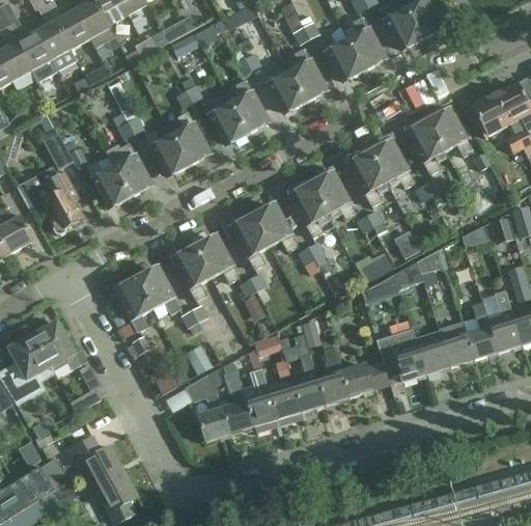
[(55,21),(71,49),(90,38),(75,10),(63,17),(55,0),(52,0),(47,3),(55,21)]
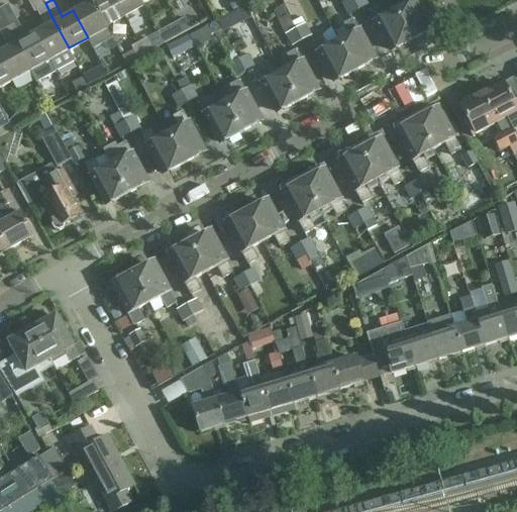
[(73,10),(88,37),(92,44),(112,34),(106,24),(100,12),(99,12),(93,1),(91,1),(90,0),(83,0),(85,4),(73,10)]
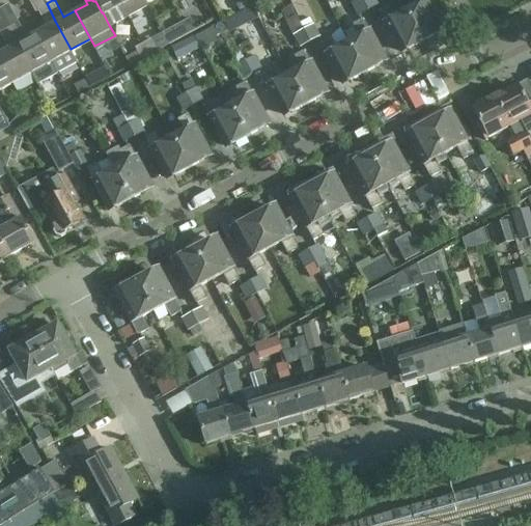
[(129,15),(120,0),(92,0),(93,1),(95,1),(102,12),(103,12),(109,25),(129,15)]
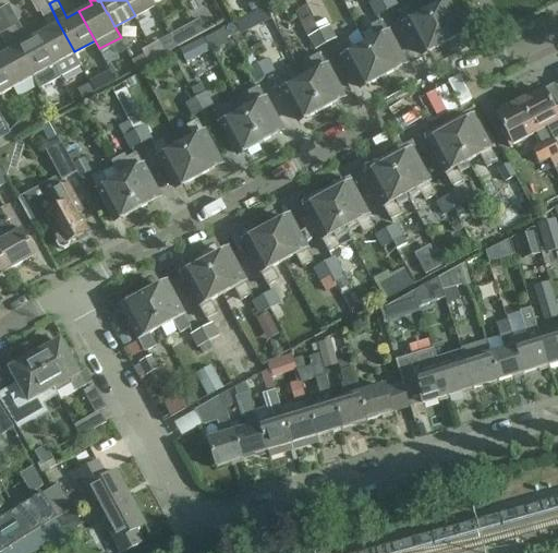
[(126,0),(135,15),(156,3),(154,0),(126,0)]
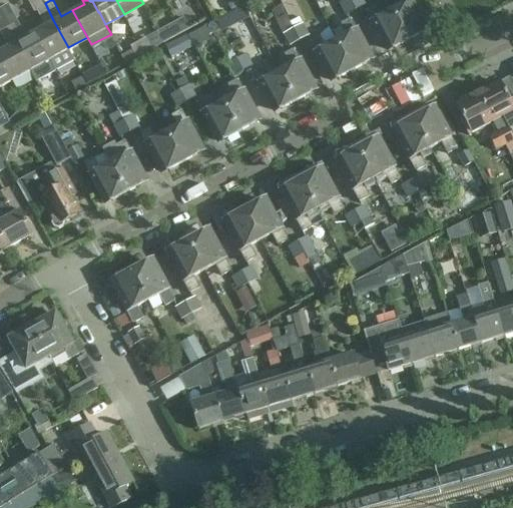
[(356,7),(353,0),(340,0),(346,12),(356,7)]
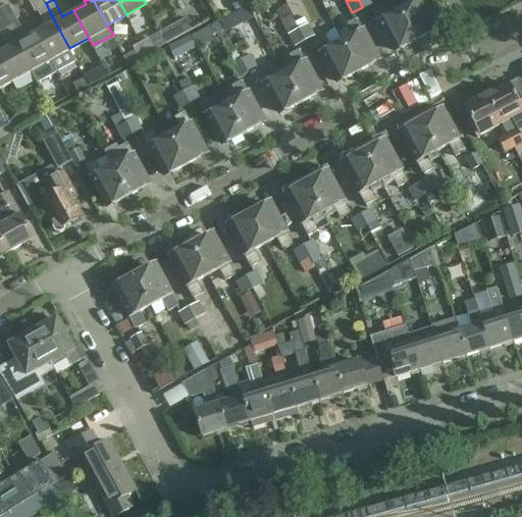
[(400,8),(416,38),(430,30),(428,28),(435,23),(423,0),(410,0),(411,2),(400,8)]
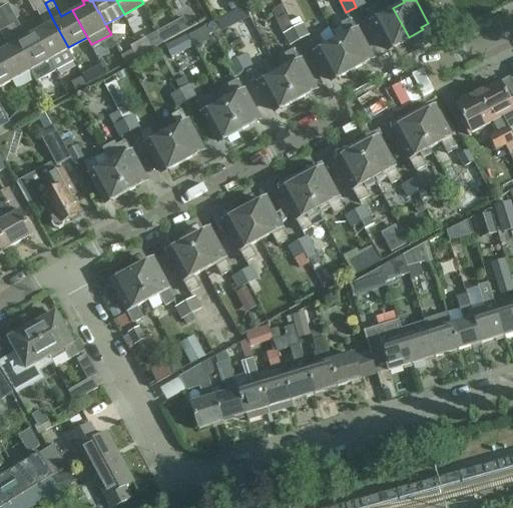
[(53,20),(45,3),(36,8),(46,24),(34,31),(53,65),(63,59),(65,62),(74,58),(68,47),(53,20)]
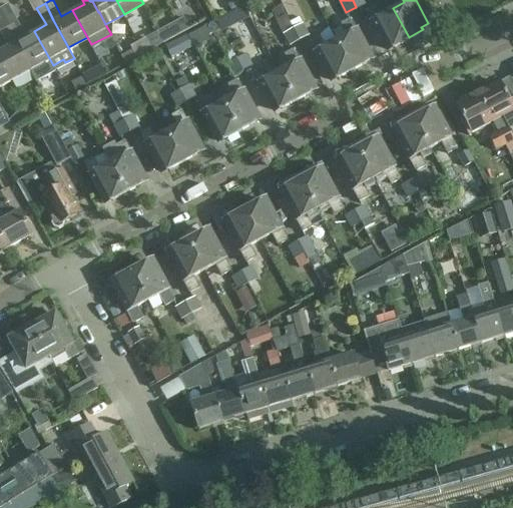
[(221,28),(248,14),(243,3),(216,17),(220,25),(221,28)]
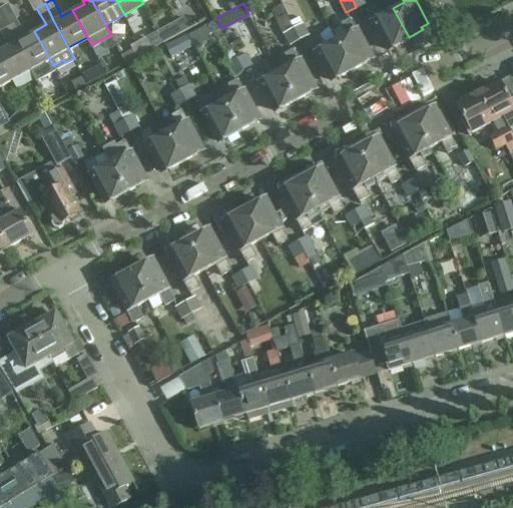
[(409,37),(393,8),(382,14),(376,3),(367,8),(373,19),(372,19),(386,46),(393,42),(395,44),(409,37)]
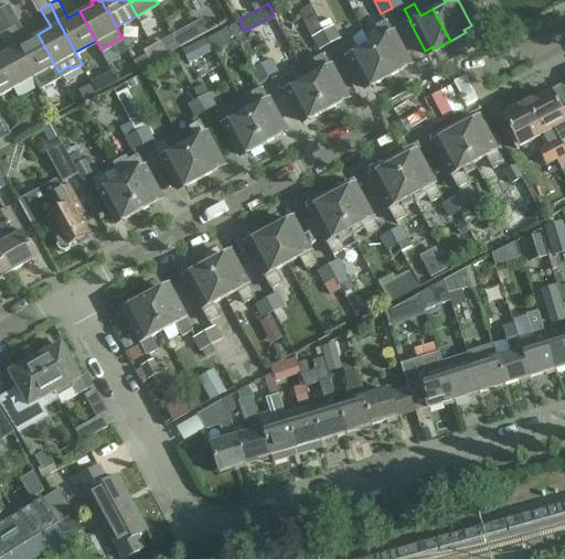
[(319,46),(330,41),(319,20),(315,12),(304,19),(319,46)]
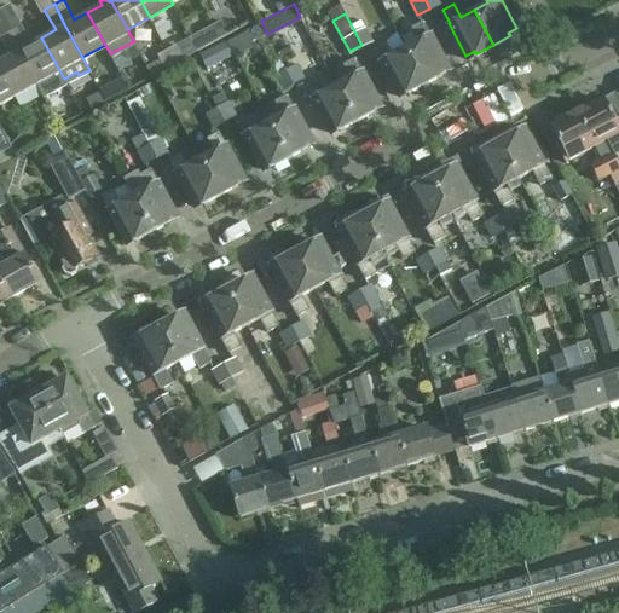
[(362,16),(350,22),(362,45),(374,39),(362,16)]
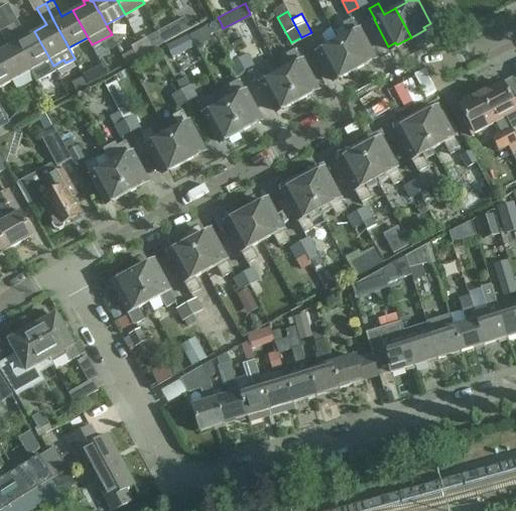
[(184,14),(176,18),(183,29),(190,25),(184,14)]
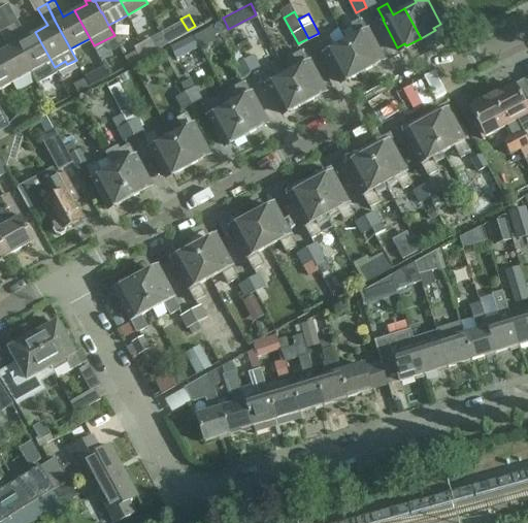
[(340,28),(362,69),(376,62),(375,59),(383,55),(368,28),(367,28),(361,17),(340,28)]
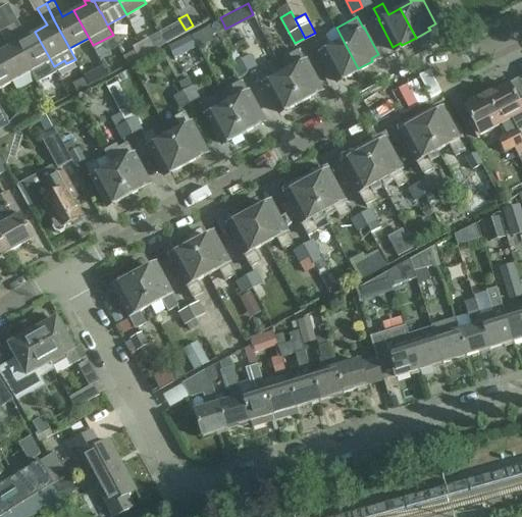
[(211,33),(224,26),(220,17),(207,23),(211,33)]
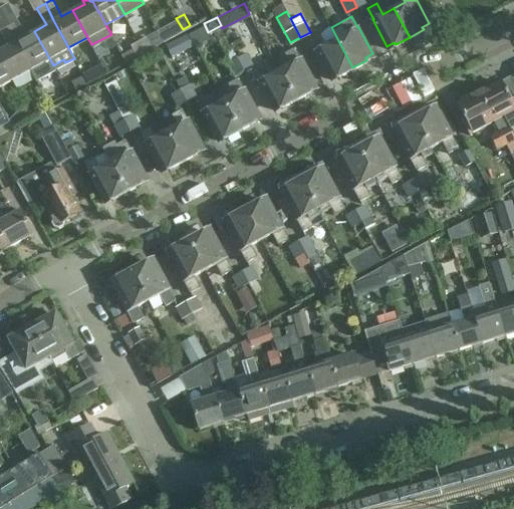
[(175,33),(183,29),(176,18),(169,22),(175,33)]
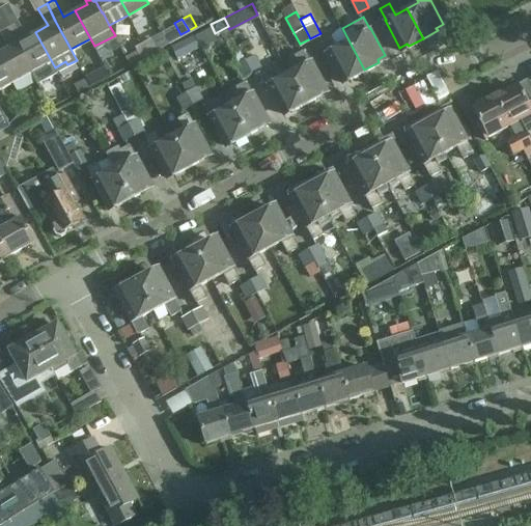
[(6,25),(35,79),(37,81),(57,71),(55,67),(35,32),(24,38),(15,21),(6,25)]
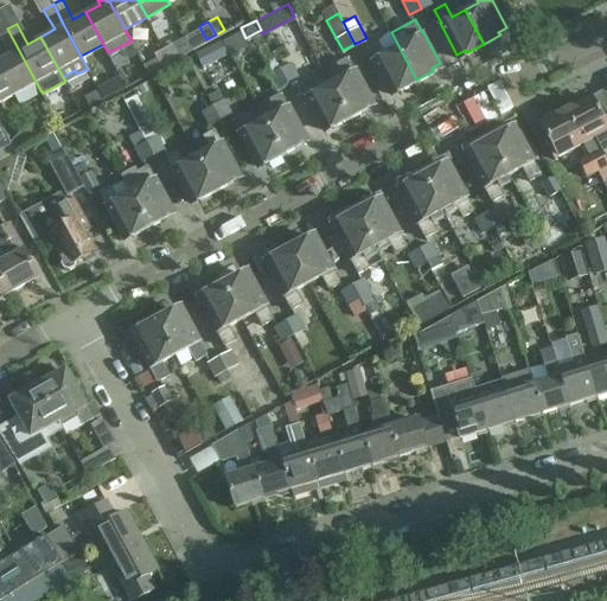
[(416,80),(391,32),(388,27),(383,30),(393,49),(384,52),(378,39),(366,45),(374,58),(374,59),(390,90),(398,85),(400,89),(416,80)]
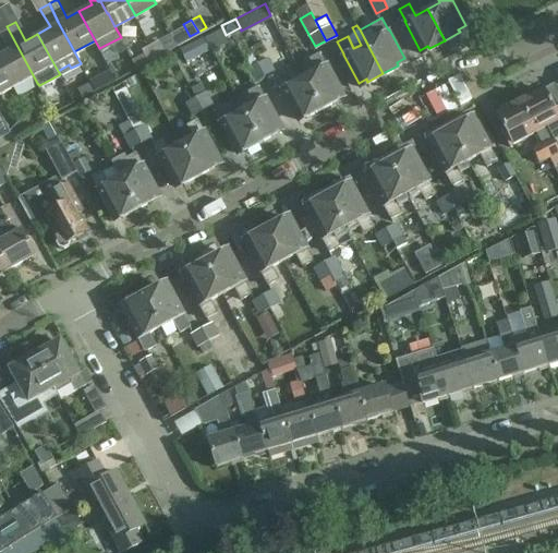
[(37,83),(7,26),(0,29),(0,33),(9,49),(0,53),(0,62),(12,85),(17,94),(37,83)]
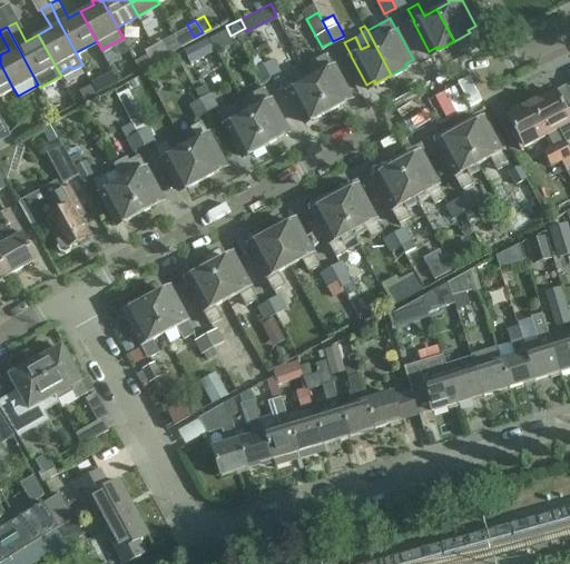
[(225,28),(209,37),(216,49),(226,45),(232,38),(225,28)]
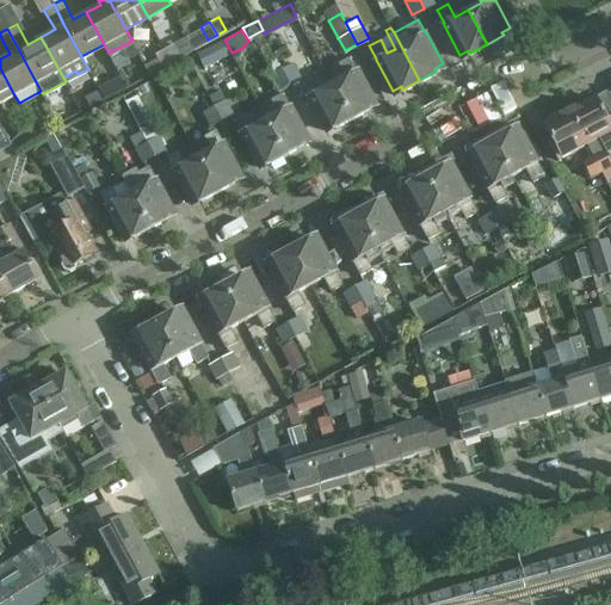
[(173,41),(164,47),(172,60),(181,55),(173,41)]
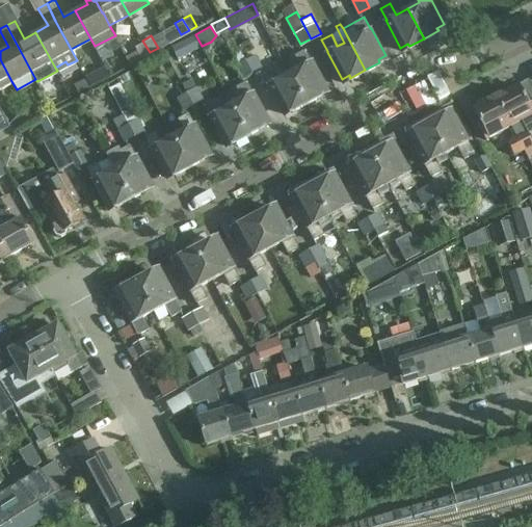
[(178,55),(189,50),(183,38),(171,44),(178,55)]
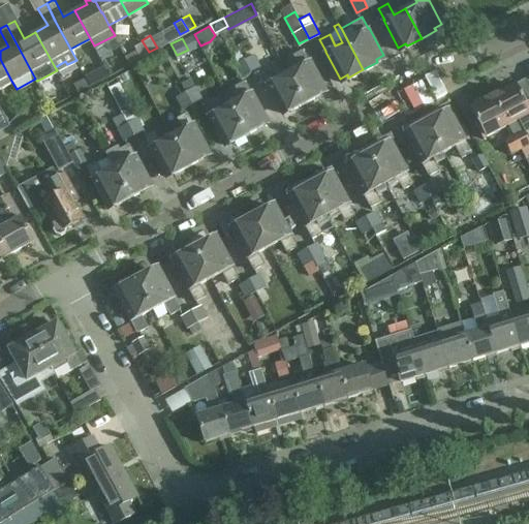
[(129,62),(149,52),(142,40),(134,44),(136,48),(125,54),(129,62)]
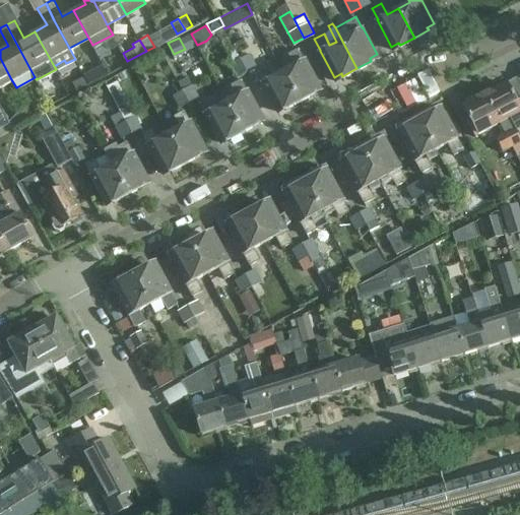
[(283,70),(300,100),(314,91),(313,88),(320,85),(305,58),(305,59),(299,48),(289,53),(296,64),(283,70)]
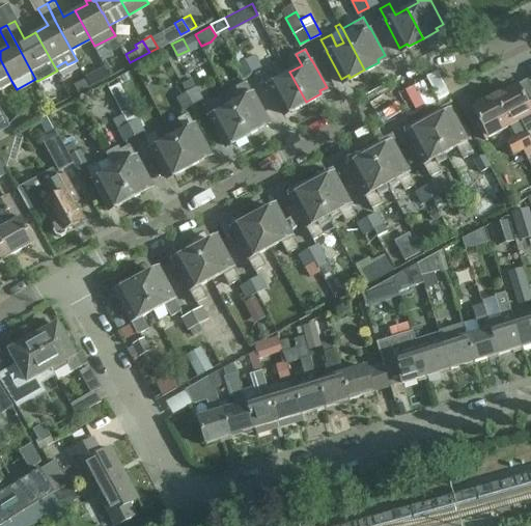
[(250,51),(243,54),(251,71),(262,64),(255,52),(252,54),(250,51)]
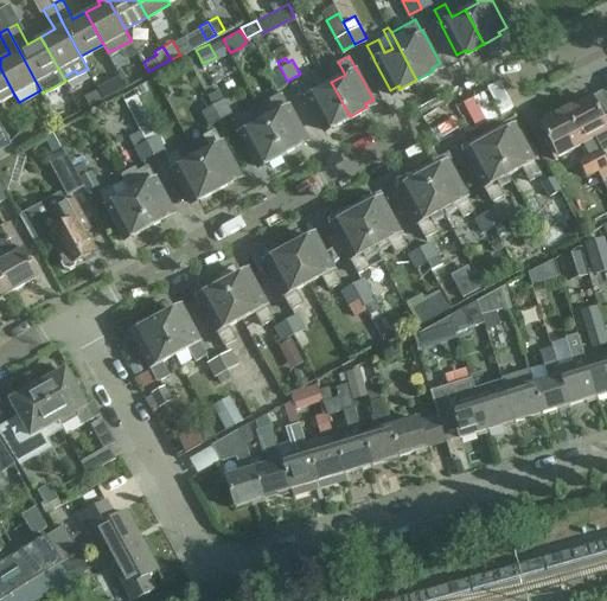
[(275,87),(287,81),(278,62),(270,66),(273,70),(268,72),(275,87)]
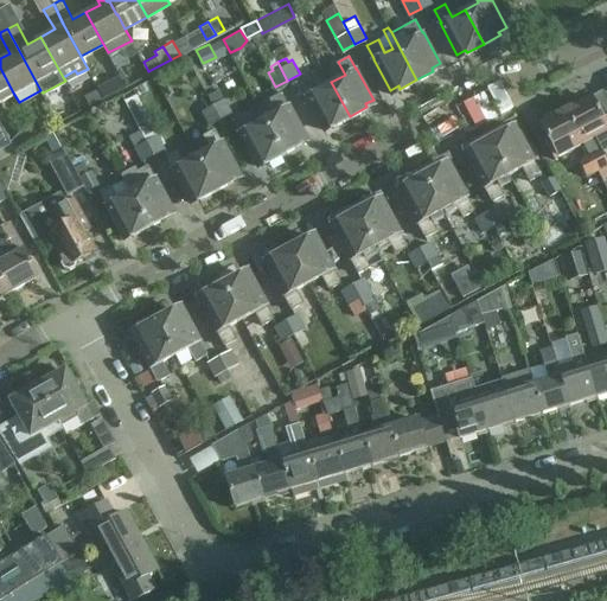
[(0,100),(13,93),(0,68),(0,100)]
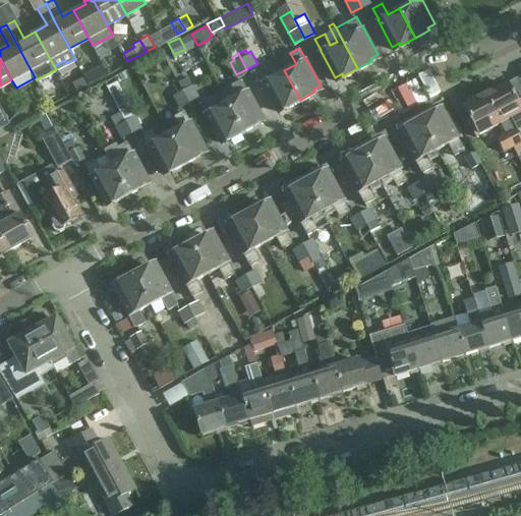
[(300,100),(284,70),(273,76),(267,65),(257,70),(264,81),(278,108),(285,105),(286,107),(300,100)]
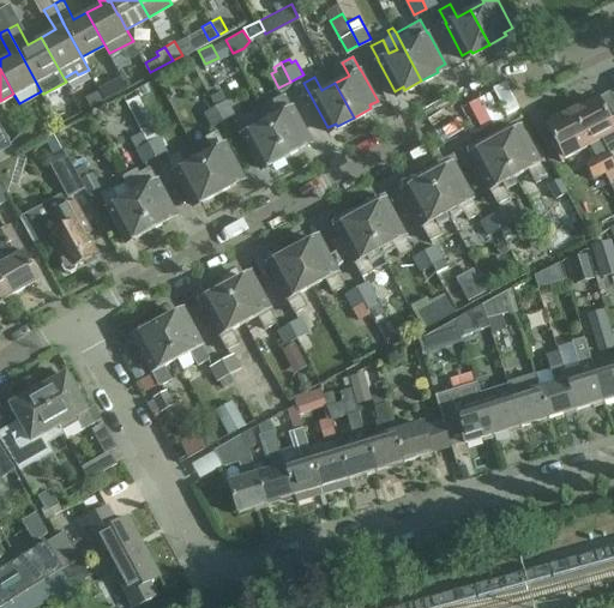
[(126,98),(142,130),(143,130),(155,154),(167,148),(138,92),(126,98)]
